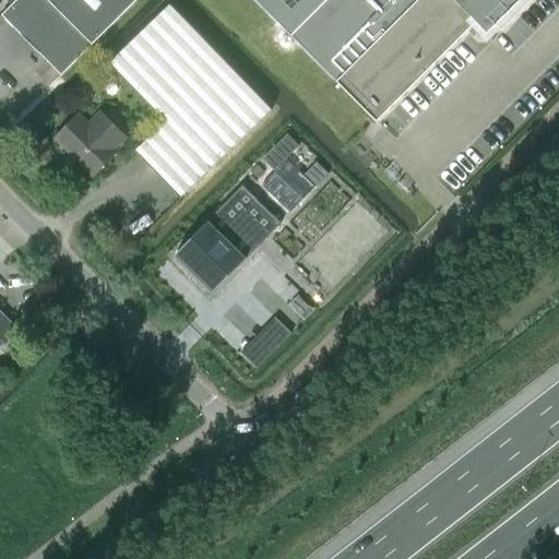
[(15,0),(1,15),(61,75),(137,0),(15,0)]
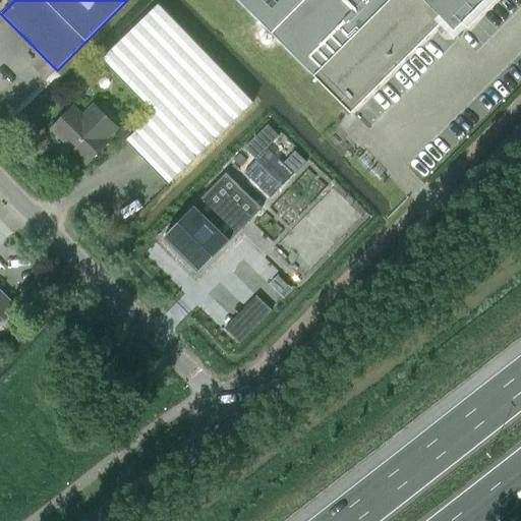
[(238,0),(313,75),(351,113),(445,19),(455,30),(462,22),(467,29),(495,0),(238,0)]
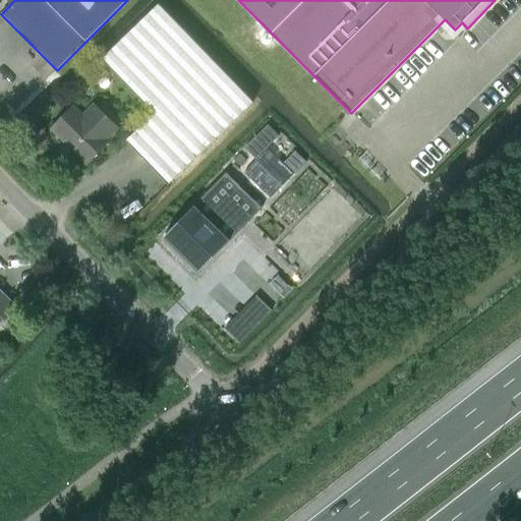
[(101,60),(154,114),(125,140),(168,184),(252,102),(158,4),(101,60)]
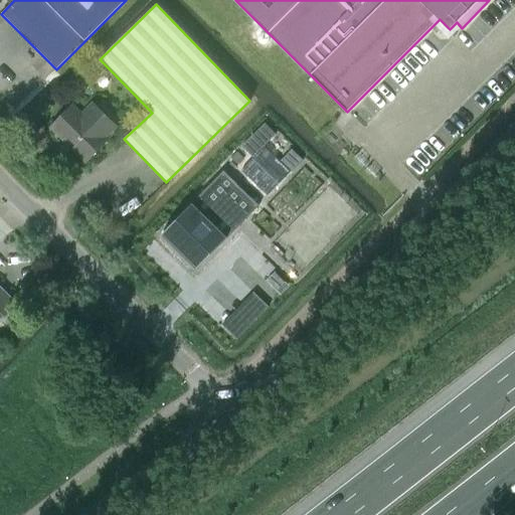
[(71,106),(50,127),(86,162),(108,141),(105,138),(116,126),(93,104),(81,116),(71,106)]
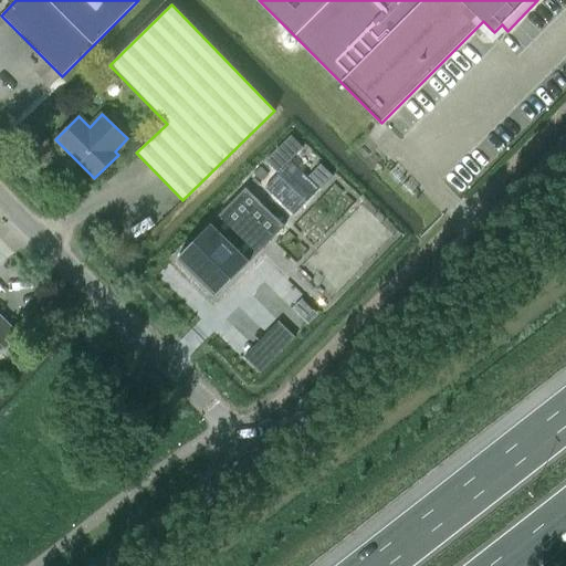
[(186,250),(177,259),(185,265),(216,295),(260,250),(255,245),(265,236),(270,240),(278,231),(279,232),(284,227),(245,188),(221,212),(222,213),(186,250)]
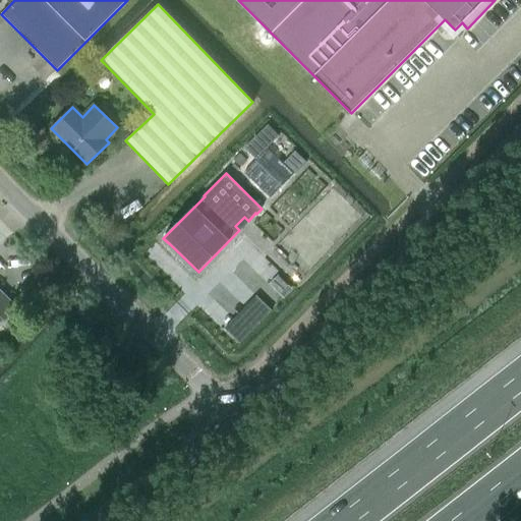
[(0,325),(16,309),(0,293),(0,325)]
